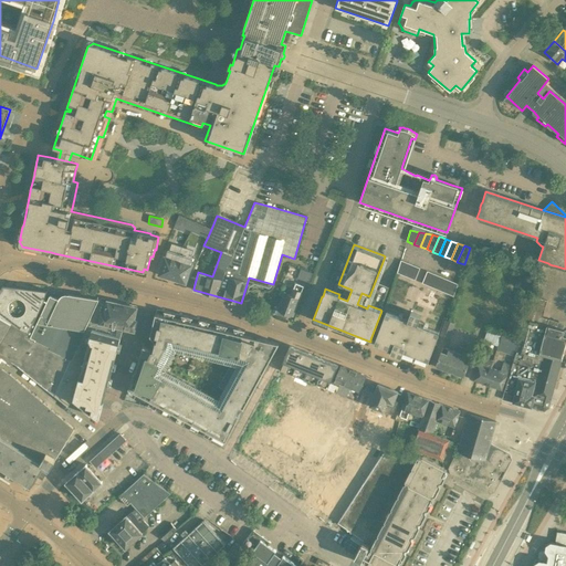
[(168,278),(168,276),(177,279),(176,281),(184,283),(185,282),(186,280),(192,258),(189,257),(190,253),(173,247),(171,251),(168,250),(160,272),(160,274),(160,275),(168,278)]
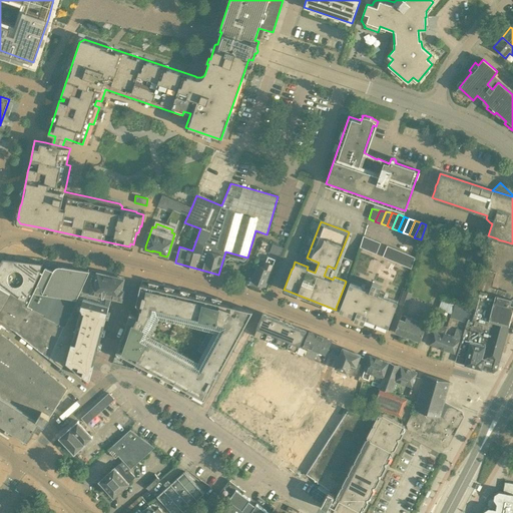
[(362,248),(365,250),(369,238),(363,236),(360,247),(362,248)]
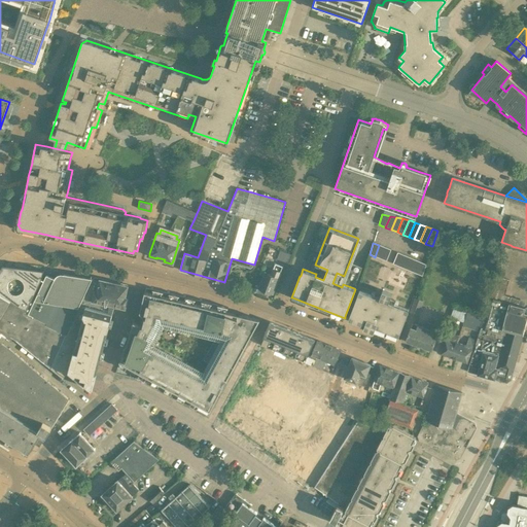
[(385,248),(379,245),(375,257),(381,259),(385,248)]
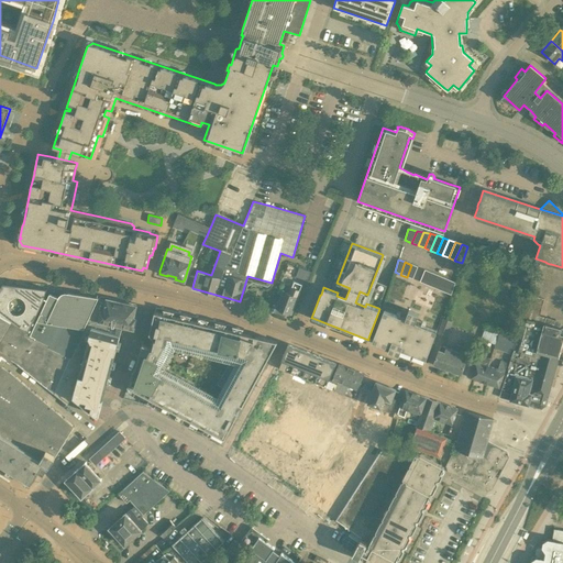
[(418,267),(411,265),(407,277),(414,279),(418,267)]
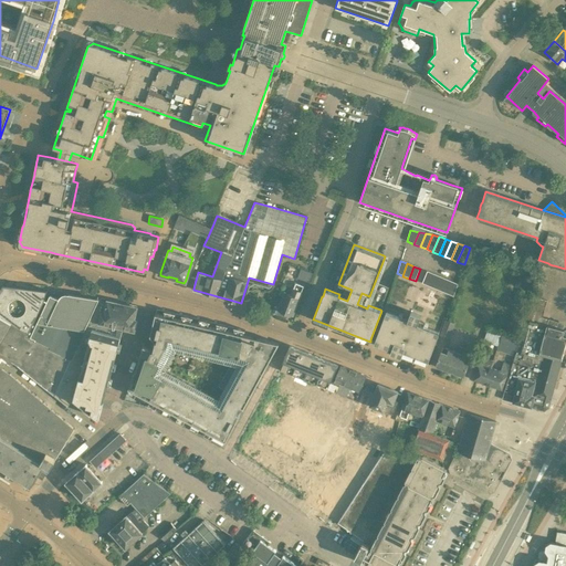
[(299,279),(311,283),(314,274),(304,271),(302,270),(299,279)]
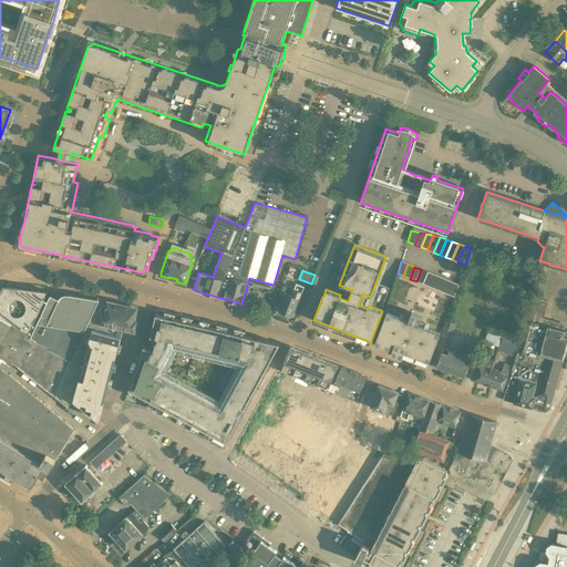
[(423,285),(429,287),(434,274),(428,271),(423,285)]
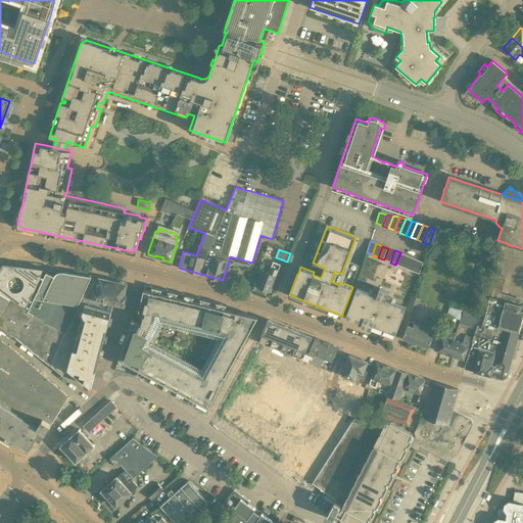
[(407,255),(400,252),(395,265),(401,267),(407,255)]
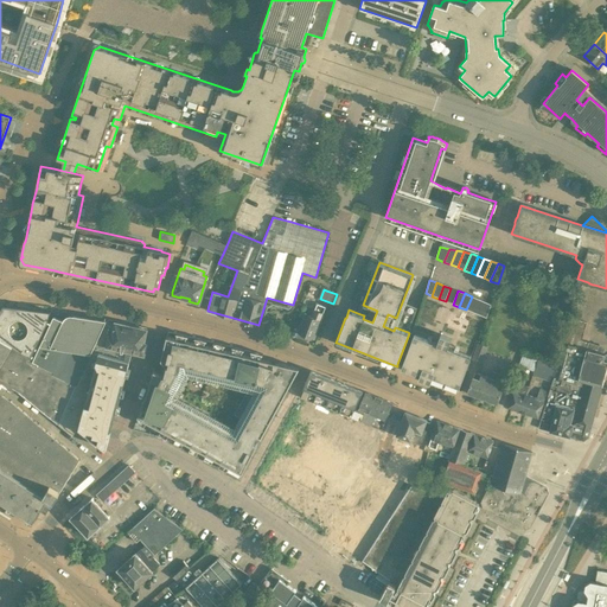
[(478,299),(472,296),(466,310),(473,312),(478,299)]
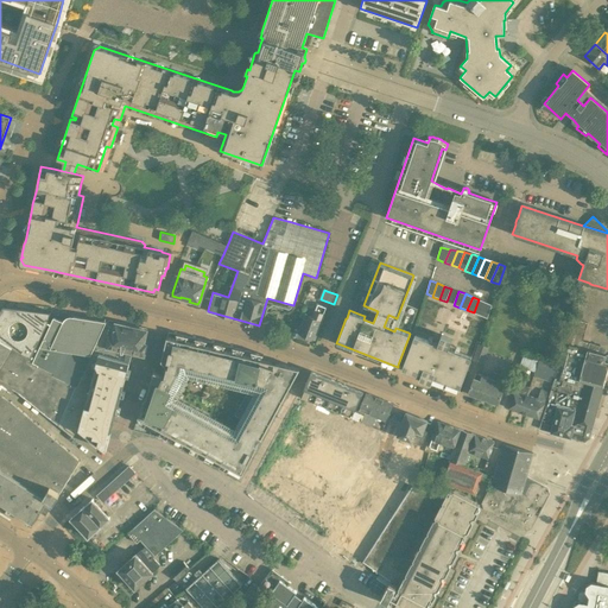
[(542,298),(534,316),(546,321),(553,303),(542,298)]
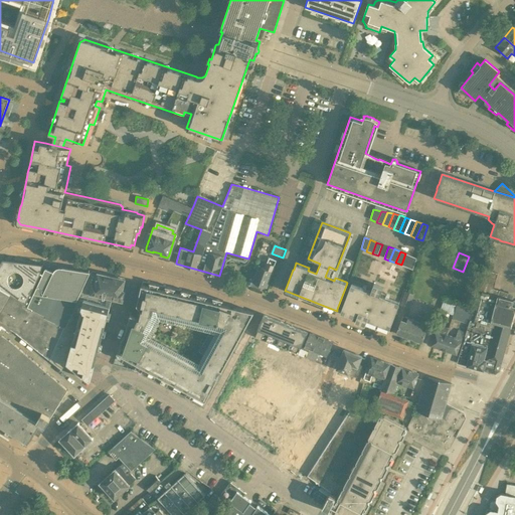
[(411,255),(405,253),(401,265),(406,267),(411,255)]
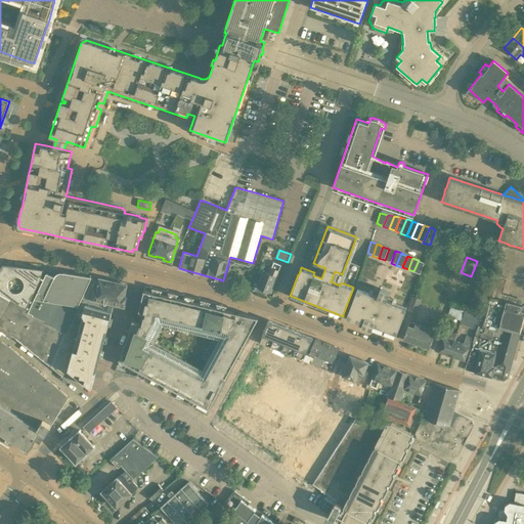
[(425,262),(419,260),(413,271),(420,273),(425,262)]
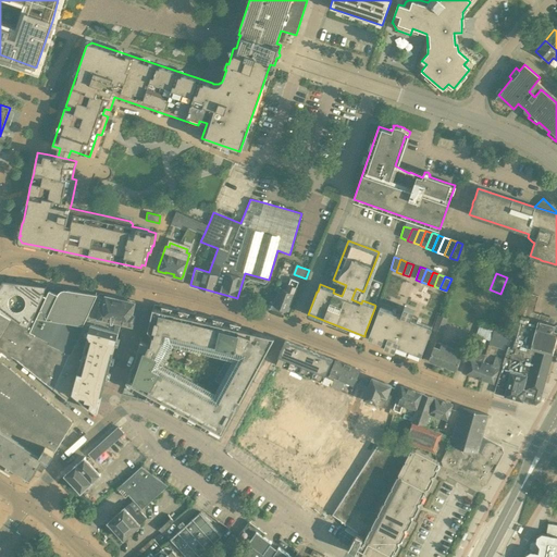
[(287,310),(294,294),(299,281),(291,277),(288,285),(286,291),(281,288),(274,305),(276,306),(276,307),(281,308),(287,310)]
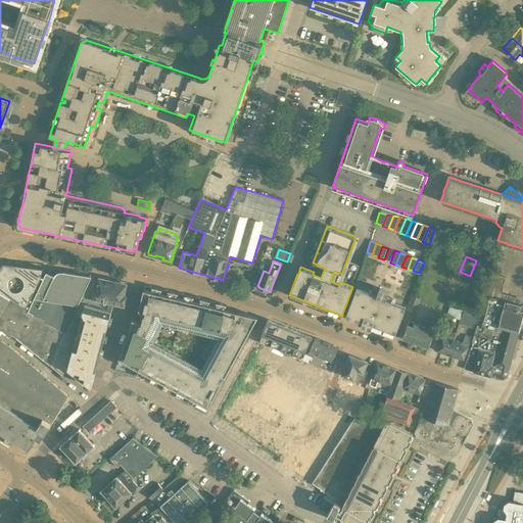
[(11,264),(6,264),(0,273),(0,292),(27,308),(42,277),(43,269),(11,264)]
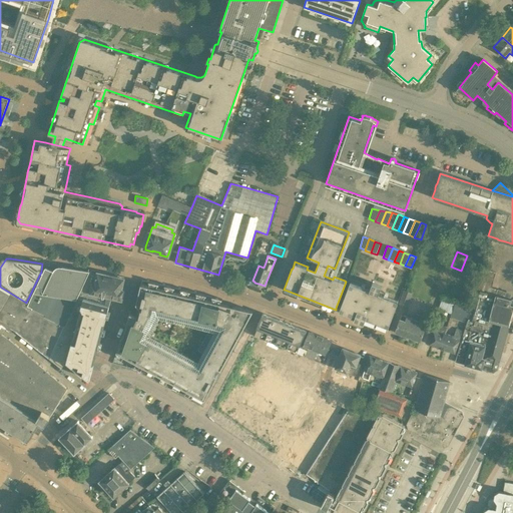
[(89,271),(42,264),(41,272),(26,303),(25,305),(46,315),(45,317),(64,327),(77,297),(89,271)]
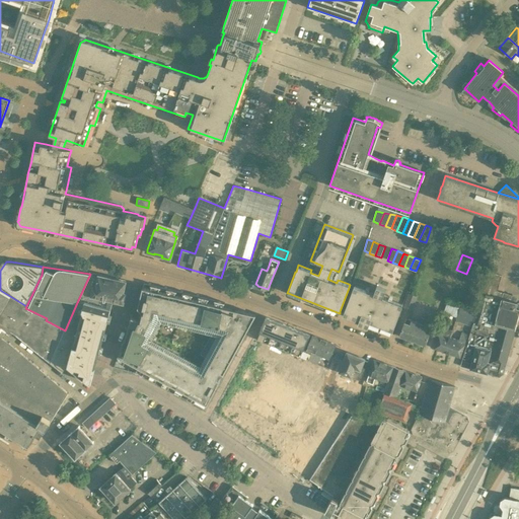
[(502,276),(490,272),(478,312),(476,311),(473,320),(476,321),(475,322),(472,321),(463,358),(472,361),(470,369),(499,376),(503,374),(518,313),(518,308),(516,307),(517,302),(516,302),(517,299),(503,295),(504,293),(497,291),(502,276)]
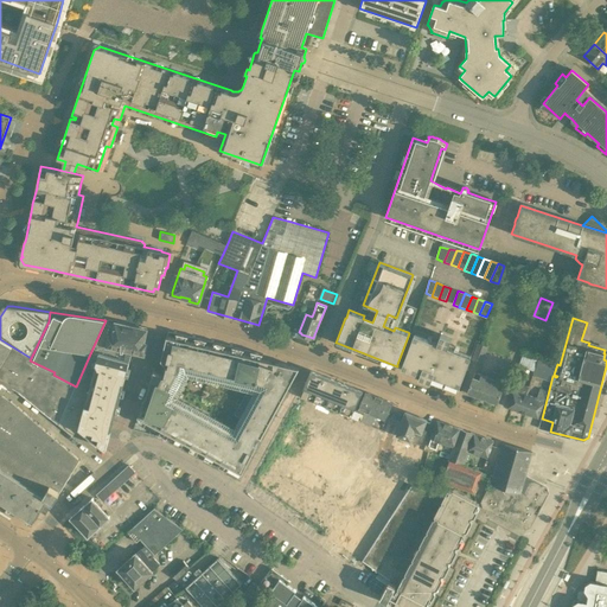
[(108,321),(106,320),(91,351),(129,362),(132,352),(144,355),(146,344),(144,343),(146,332),(146,330),(108,321)]
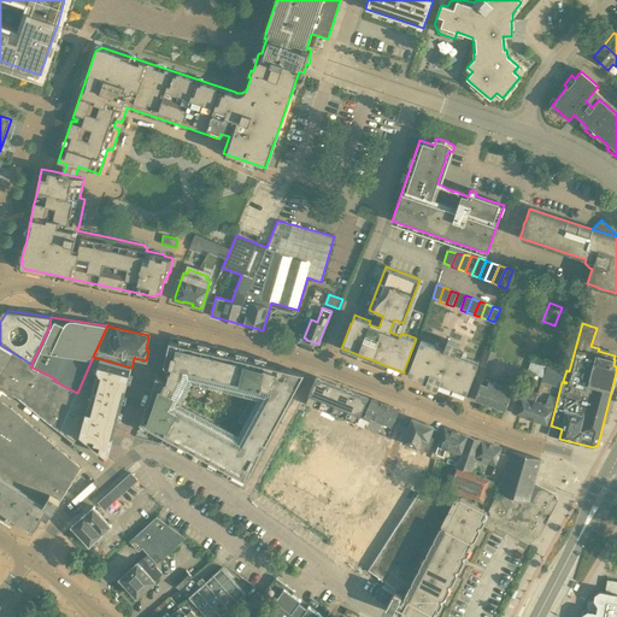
[(554,328),(552,328),(550,335),(562,339),(564,331),(554,328)]
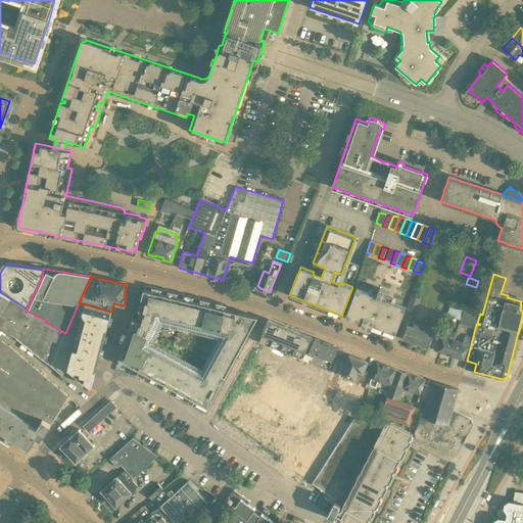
[(376,295),(357,288),(345,317),(394,335),(406,306),(386,299),(389,289),(380,286),(376,295)]
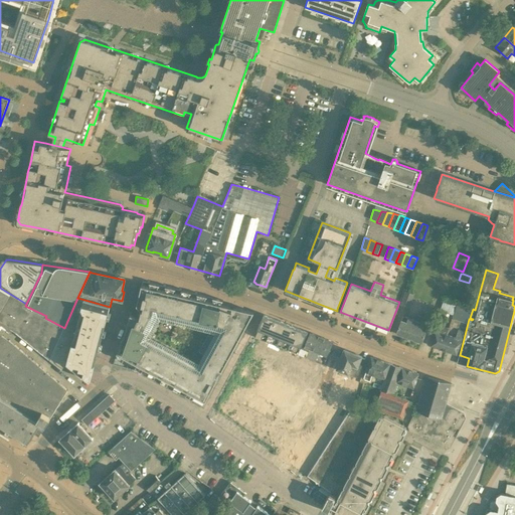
[(186,395),(188,397),(192,399),(194,395),(205,401),(218,377),(213,375),(217,368),(221,371),(253,312),(233,307),(232,308),(226,306),(227,306),(222,305),(223,300),(213,298),(212,302),(206,301),(207,297),(197,294),(196,298),(190,297),(191,293),(181,290),(180,295),(174,293),(175,289),(165,287),(164,291),(159,289),(160,285),(150,283),(149,287),(142,285),(137,305),(140,308),(135,316),(130,314),(128,321),(128,322),(117,353),(118,354),(116,358),(123,361),(125,357),(137,364),(135,368),(141,371),(144,368),(150,371),(148,375),(154,378),(156,374),(163,378),(161,382),(167,385),(169,381),(175,385),(173,389),(177,391),(180,392),(182,388),(185,390),(188,392),(186,395)]
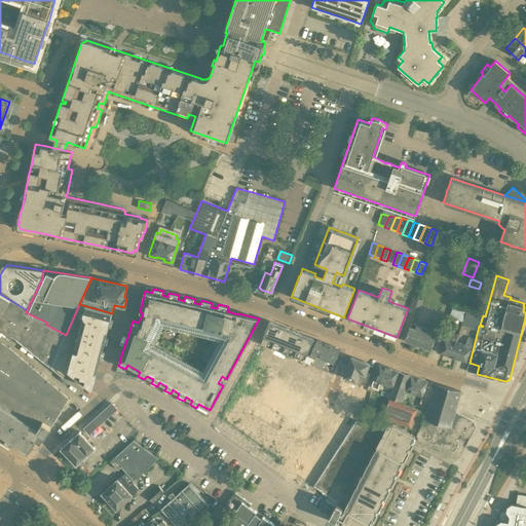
[(27,310),(0,294),(0,333),(5,337),(9,339),(10,337),(16,340),(50,368),(66,335),(46,325),(47,323),(26,312),(27,310)]
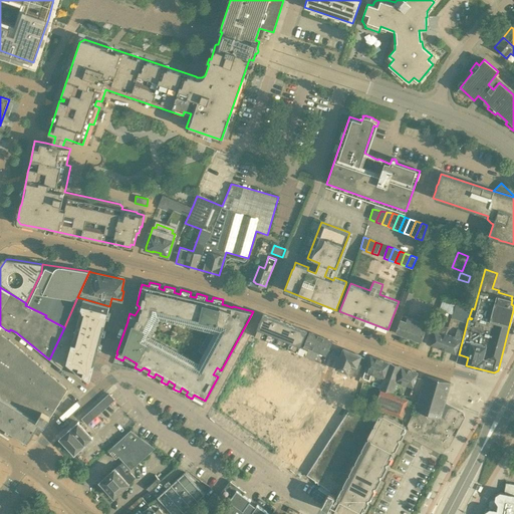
[(413,293),(405,290),(404,294),(400,304),(407,307),(411,297),(413,293)]
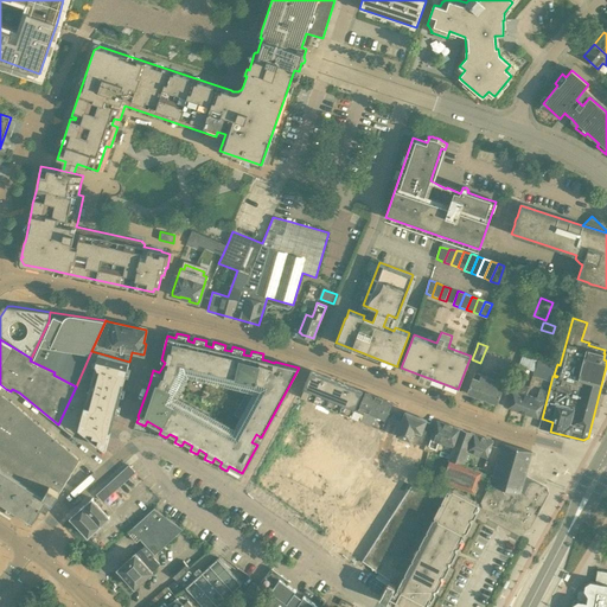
[(126,374),(129,362),(91,351),(76,387),(58,425),(72,436),(80,428),(87,434),(89,430),(91,433),(100,440),(107,432),(109,423),(113,425),(126,374)]
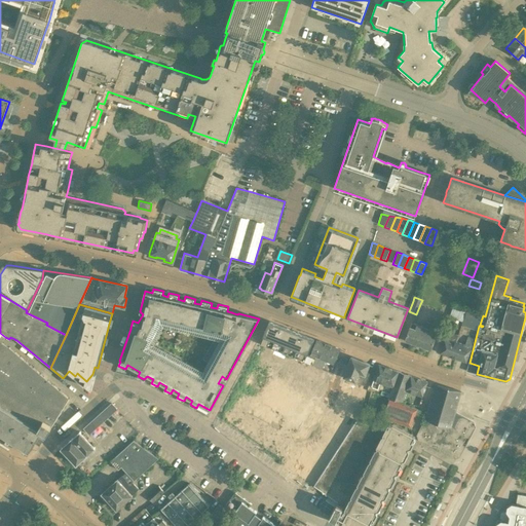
[(455,320),(462,322),(466,311),(452,307),(447,324),(454,326),(455,320)]
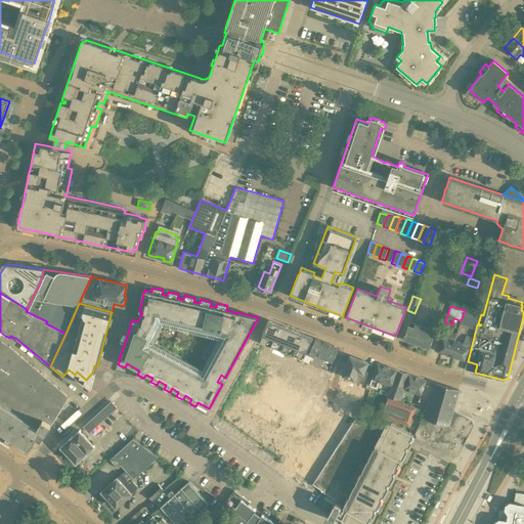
[(478,323),(481,314),(471,312),(465,310),(461,320),(462,321),(463,318),(478,323)]
